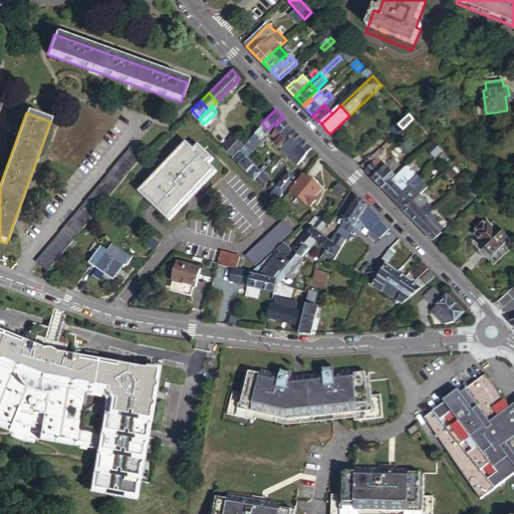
[(274,133),(279,139),(292,125),(287,119),(274,133)]
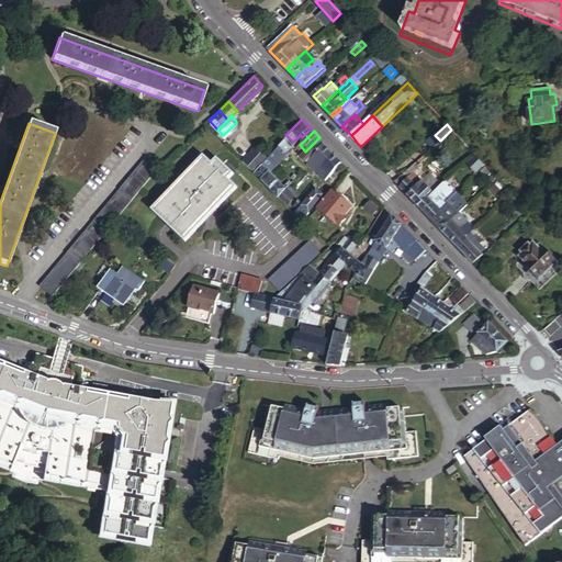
[(287,149),(293,142),(285,135),(279,143),(285,149),(287,149)]
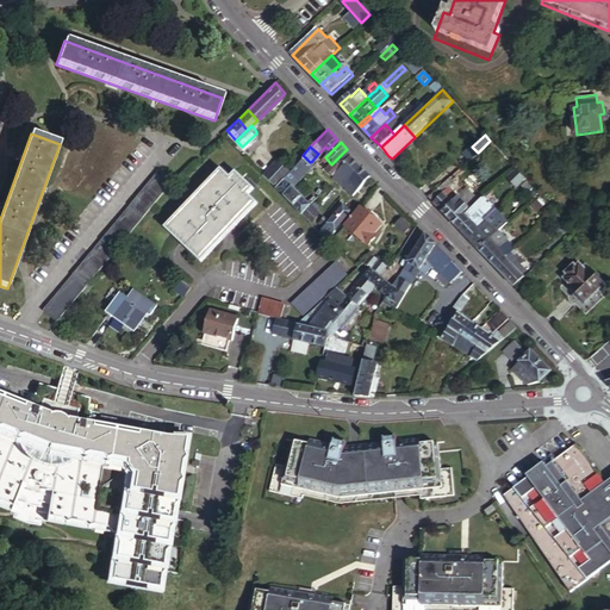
[(347,149),(331,165),(328,167),(336,175),(354,155),(347,149)]
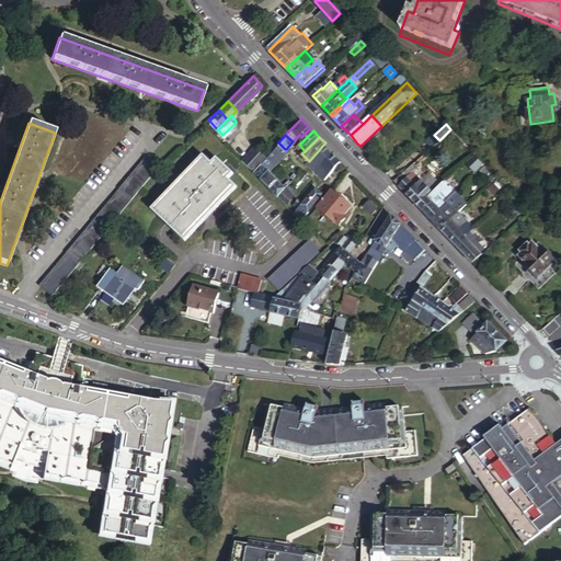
[(278,142),(273,148),(279,155),(285,149),(278,142)]
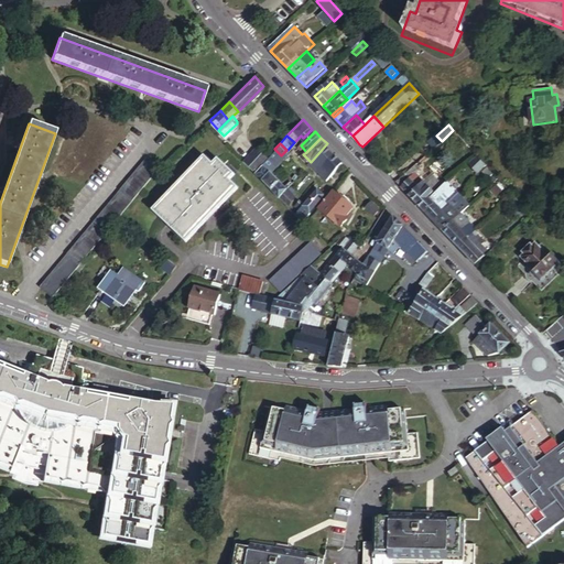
[(327,143),(311,162),(318,171),(336,153),(327,143)]
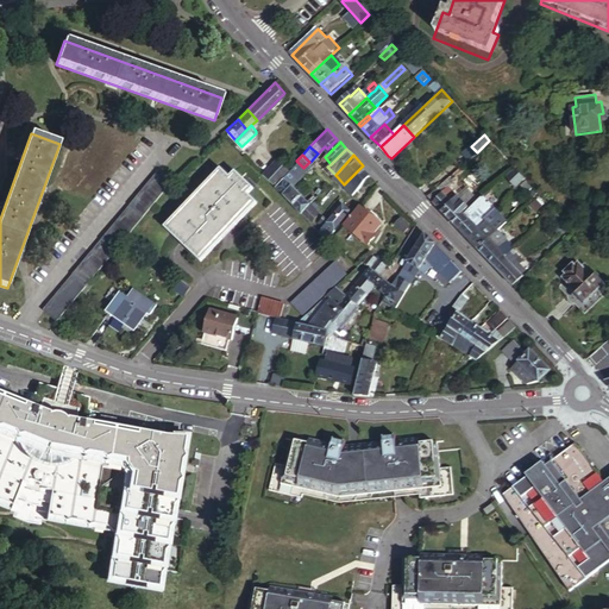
[(275,183),(290,168),(277,156),(263,170),(275,183)]
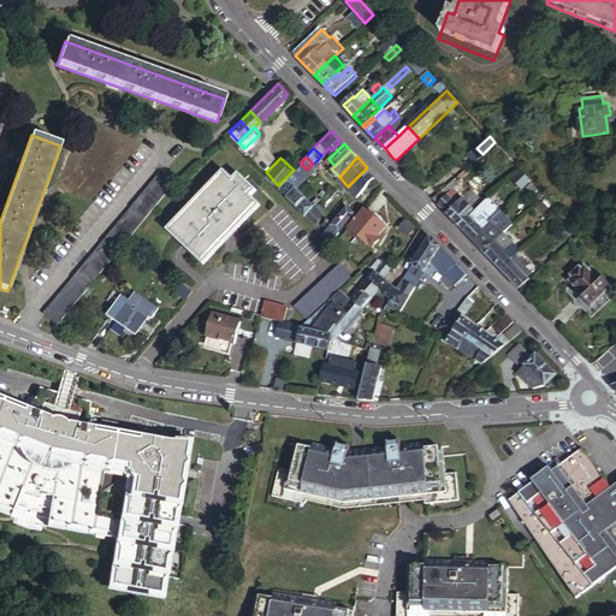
[(300,163),(294,170),(278,185),(286,195),(295,185),(294,184),(307,170),(300,163)]
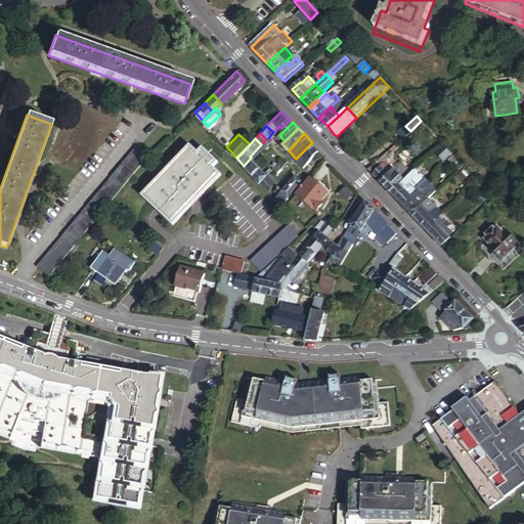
[(319,149),(312,142),(296,159),(304,166),(319,149)]
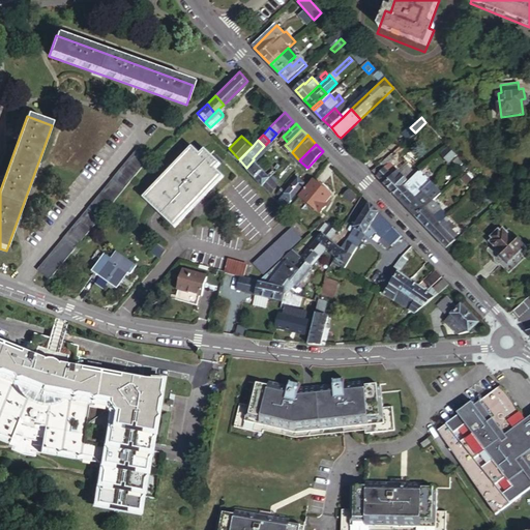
[(447,145),(440,151),(450,164),(458,156),(447,145)]
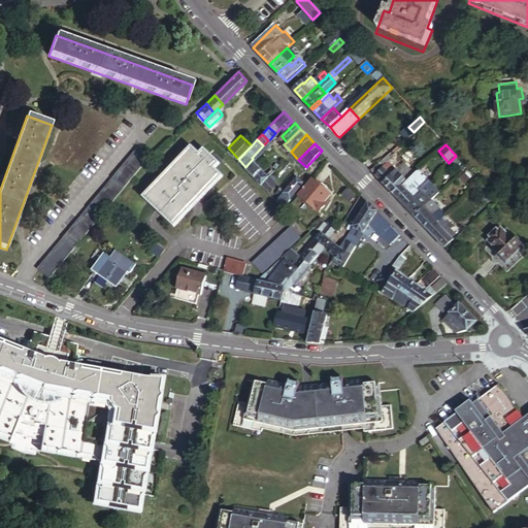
[(146,204),(184,226),(217,170),(206,165),(210,159),(192,149),(189,155),(179,149),(146,204)]
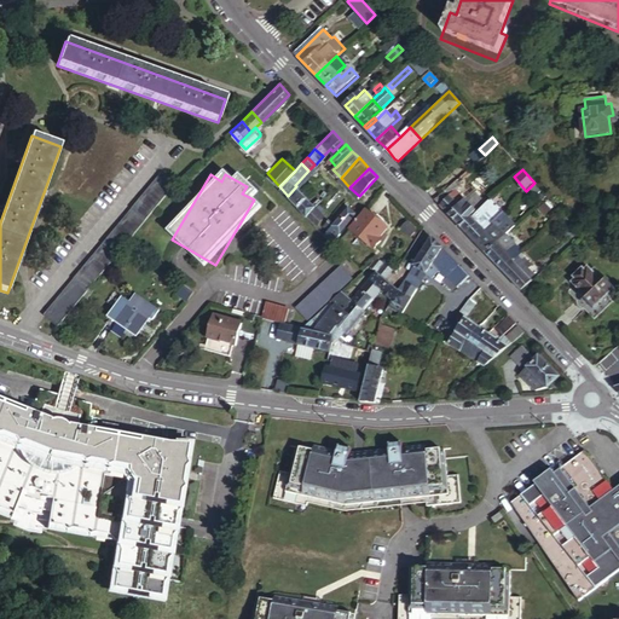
[(46,316),(58,325),(174,186),(162,175),(46,316)]
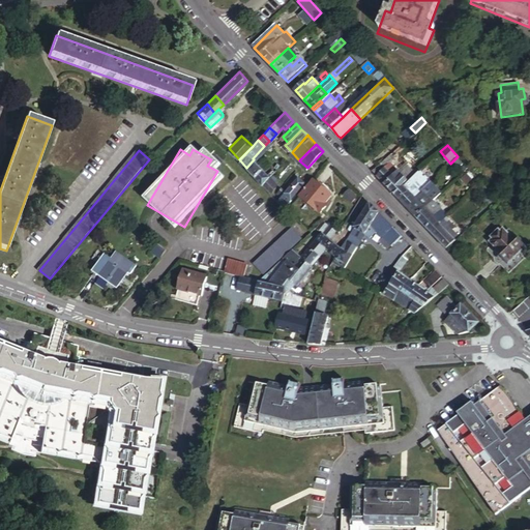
[(389,155),(373,171),(393,193),(404,184),(408,180),(391,163),(394,160),(389,155)]
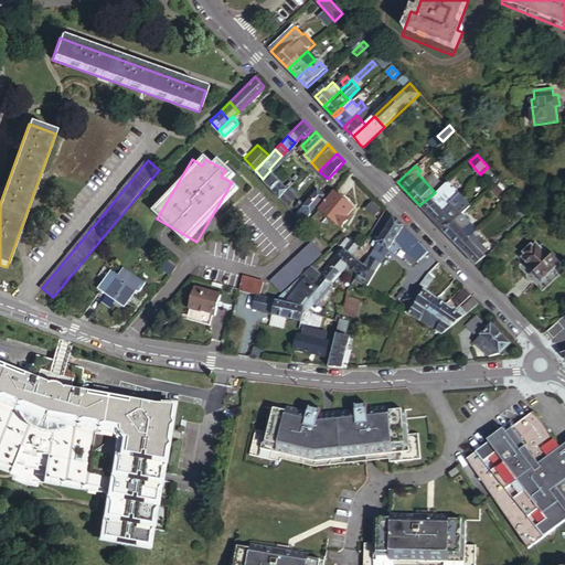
[(275,192),(289,206),(298,198),(270,170),(263,179),(275,192)]
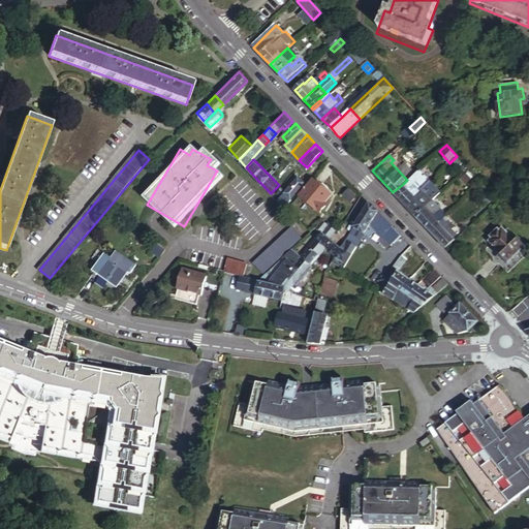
[(407,180),(403,184),(409,191),(416,184),(422,190),(431,182),(419,168),(407,180)]
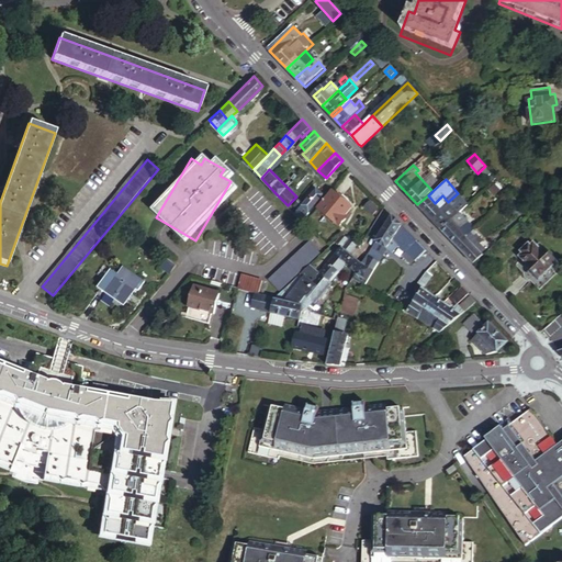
[(316,187),(324,194),(328,189),(321,181),(316,187)]
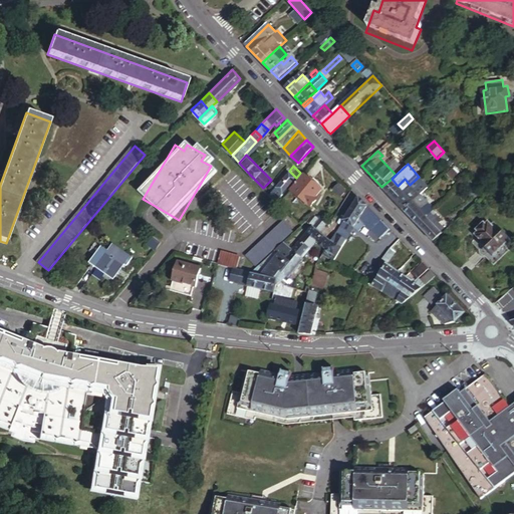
[(276,186),(283,193),(296,178),(289,171),(276,186)]
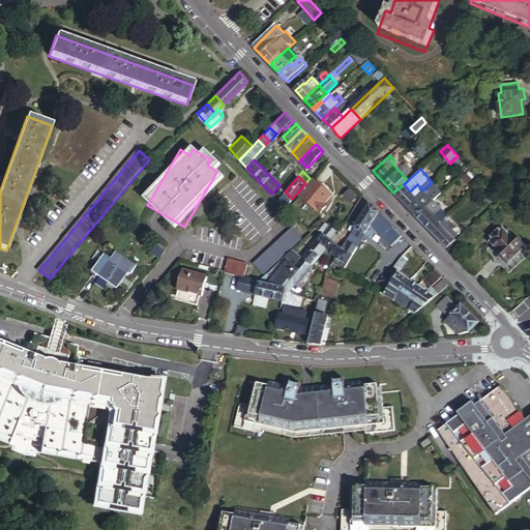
[(315,177),(300,195),(321,211),(327,204),(325,202),(332,193),(315,177)]
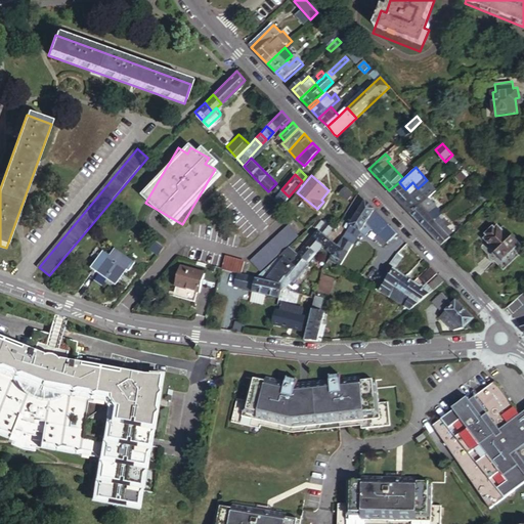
[(427,180),(418,188),(421,191),(424,194),(433,186),(427,180)]
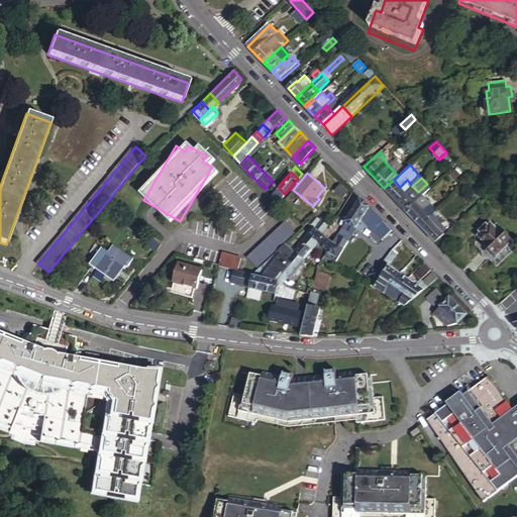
[(394,180),(384,188),(399,204),(415,189),(412,186),(407,180),(400,187),(394,180)]
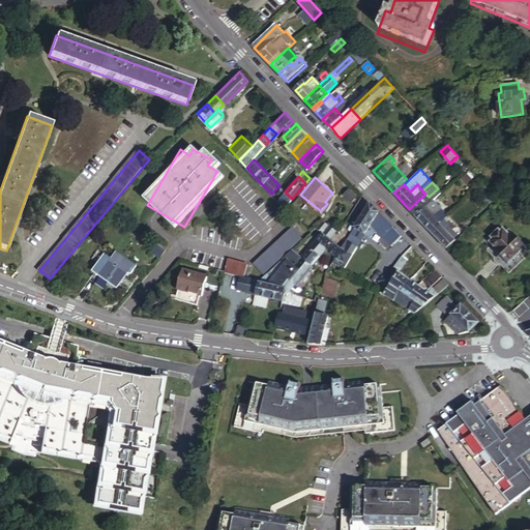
[(277,195),(287,204),(292,199),(285,192),(282,188),(277,195)]
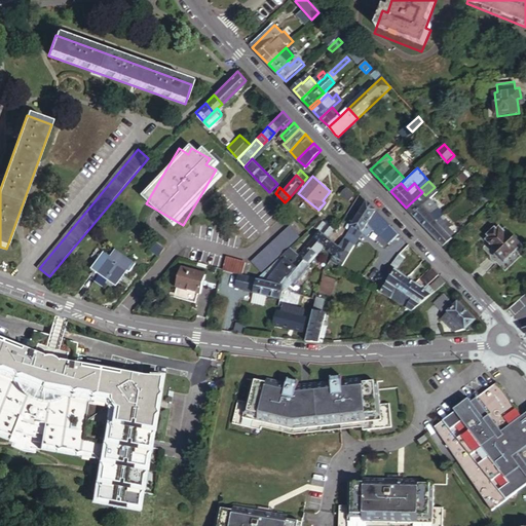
[(406,208),(413,216),(430,200),(425,195),(422,192),(406,208)]
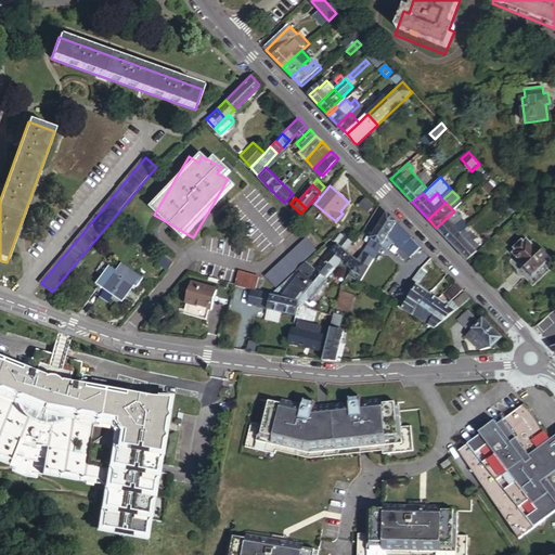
[(398,221),(388,210),(371,237),(384,245),(389,235),(398,221)]
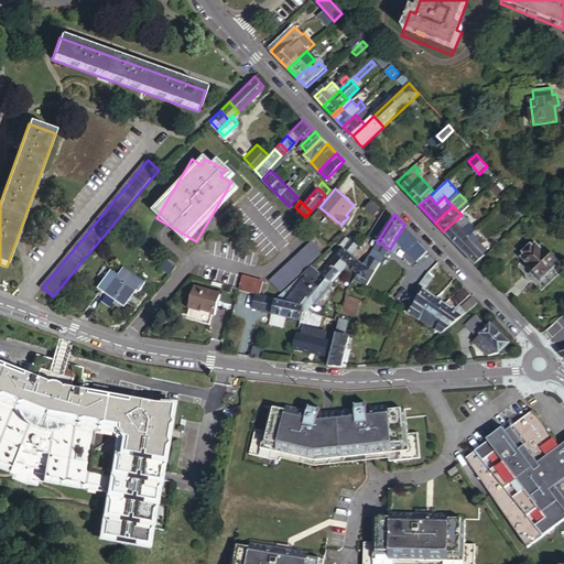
[(462,215),(443,231),(457,246),(472,234),(476,229),(462,214),(462,215)]
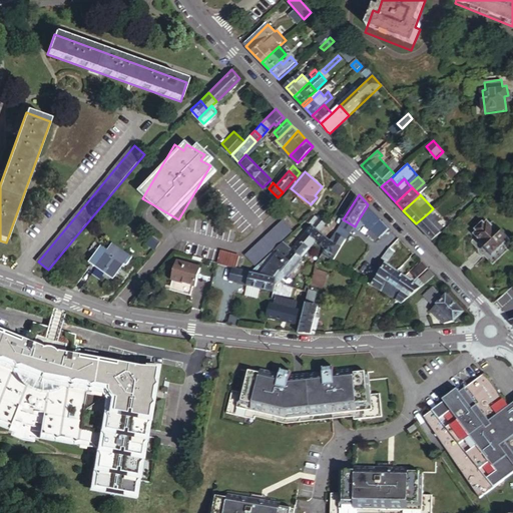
[(379,215),(368,204),(360,217),(366,221),(373,226),(379,215)]
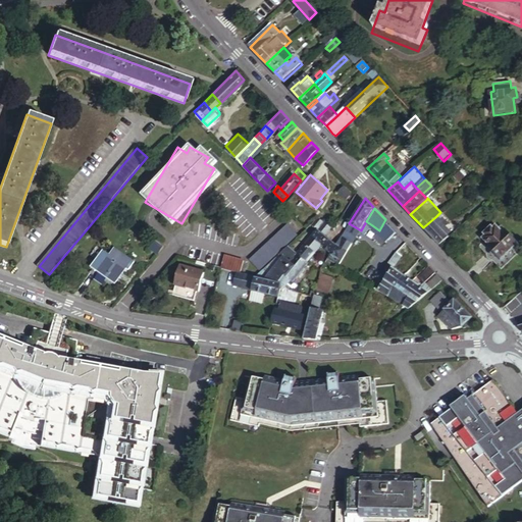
[(436,216),(423,227),(440,246),(451,238),(449,236),(452,232),(448,227),(444,230),(440,227),(447,221),(445,218),(441,221),(436,216)]
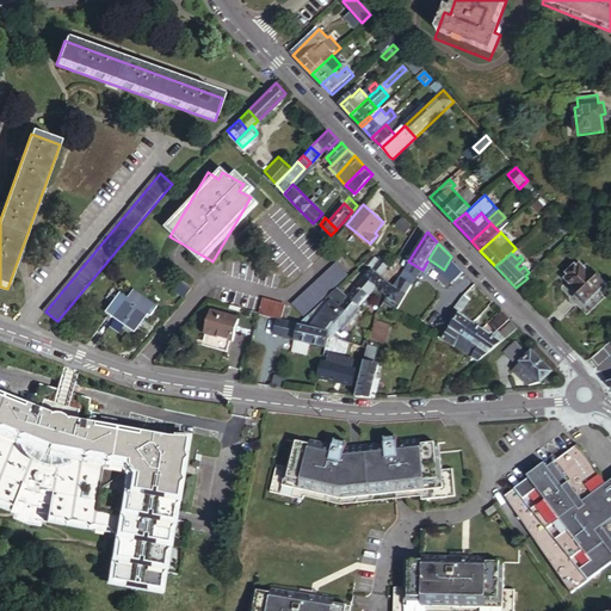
[(370,259),(376,264),(378,261),(381,259),(374,254),(370,259)]
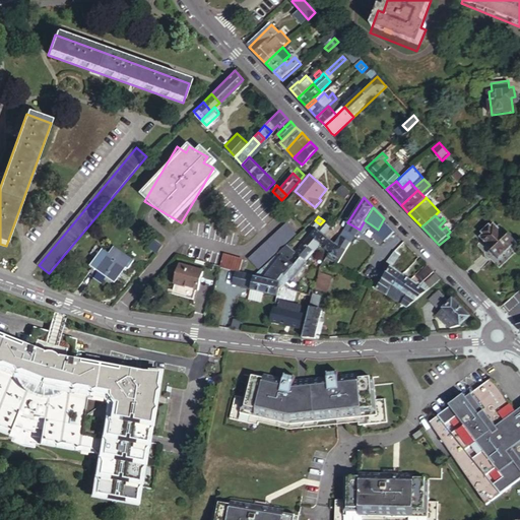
[(365,234),(371,224),(365,220),(360,230),(365,234)]
